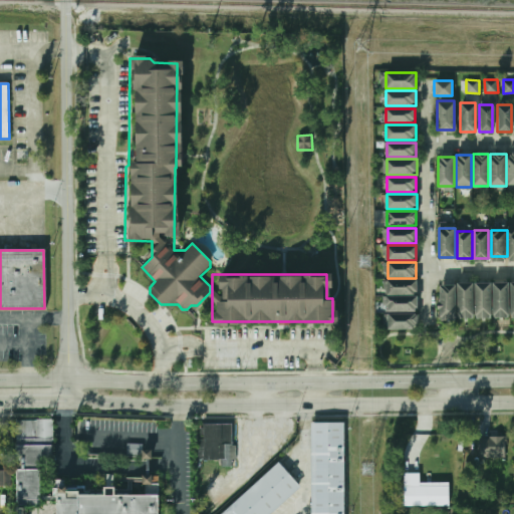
[(388,295),(388,280),(416,279),(416,295),(388,295)]
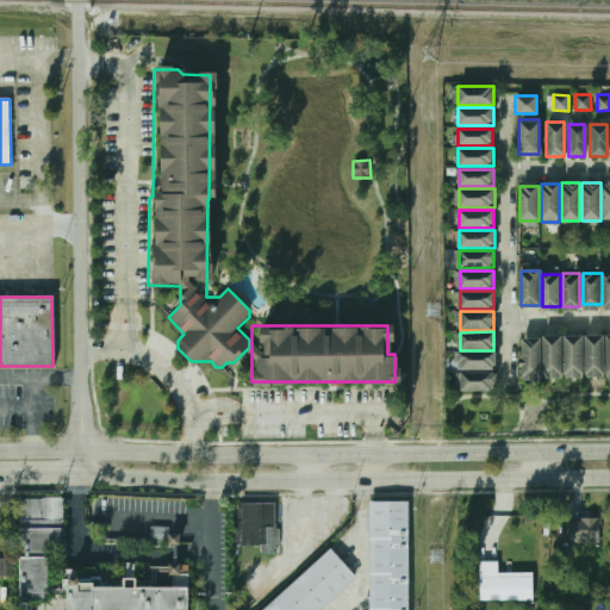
[(565,335),(584,335),(584,379),(565,379),(565,335)]
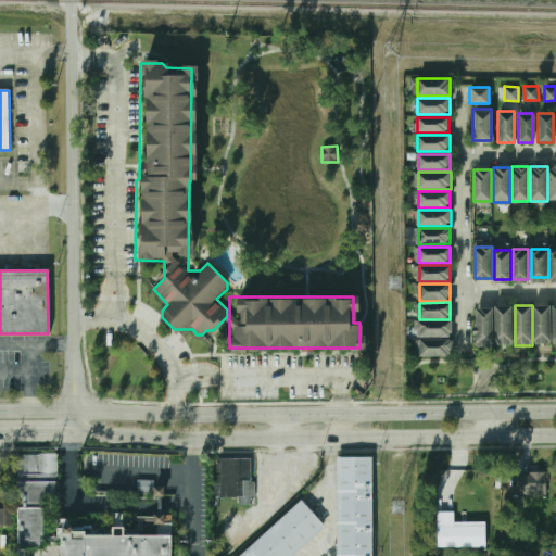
[(477,306),(493,306),(493,345),(477,345),(477,306)]
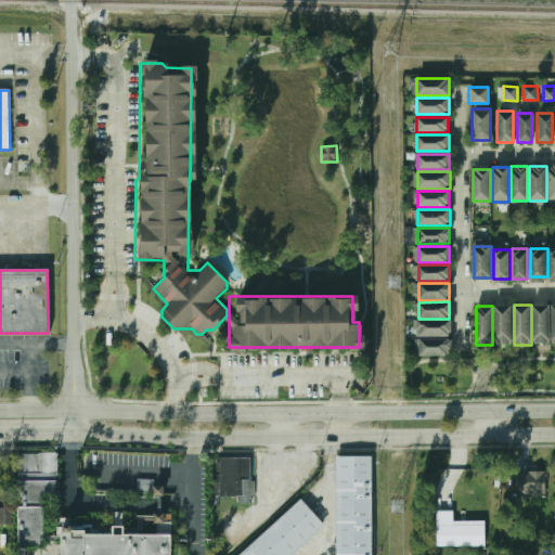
[(494,306),(512,306),(512,345),(494,345),(494,306)]
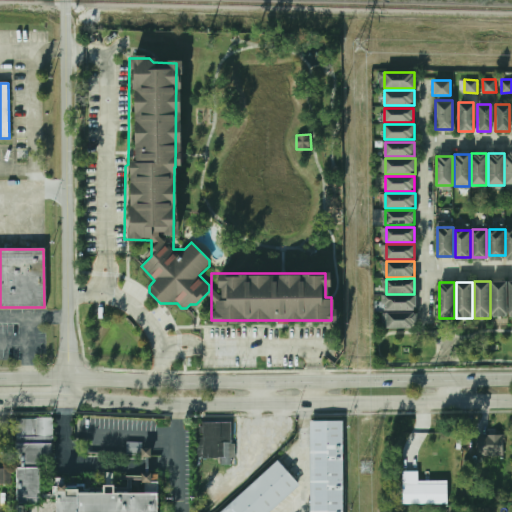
[(491,282),(507,282),(507,318),(491,318),(491,282)]
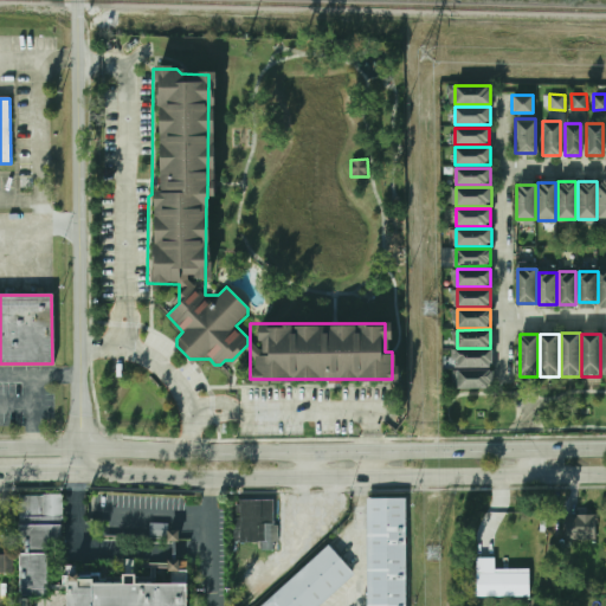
[(458,368),(458,349),(490,349),(490,367),(458,368)]
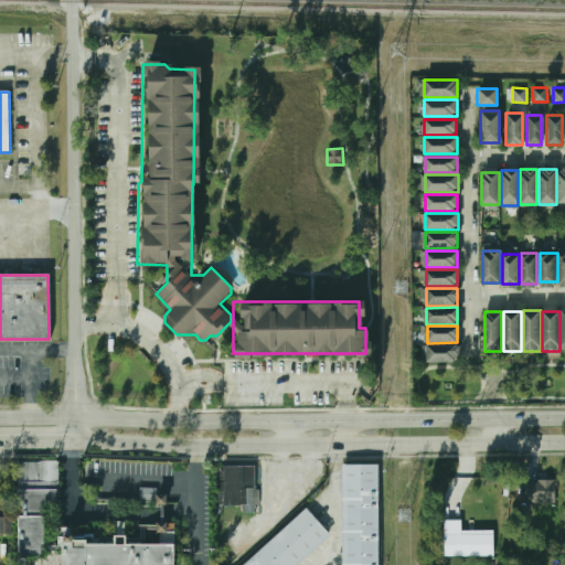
[(427,363),(427,345),(457,345),(457,363),(427,363)]
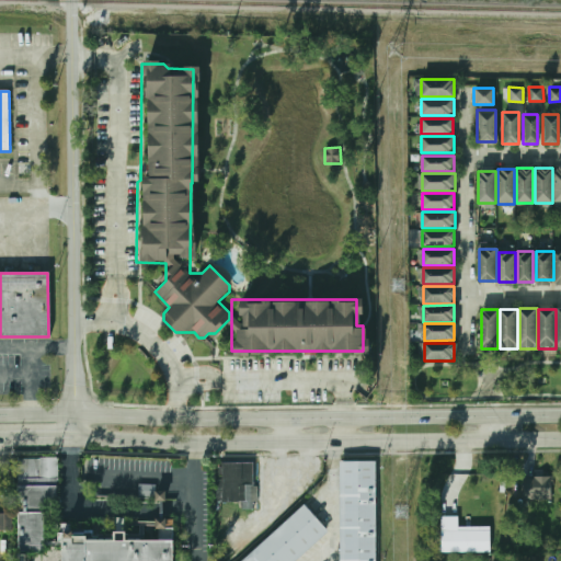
[(342,560),(342,457),(378,457),(378,560),(342,560)]
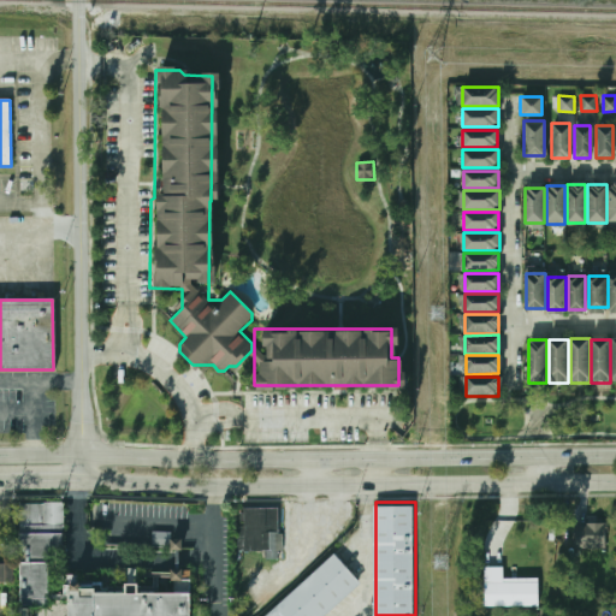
[(21,503),(21,533),(64,533),(64,503),(21,503)]
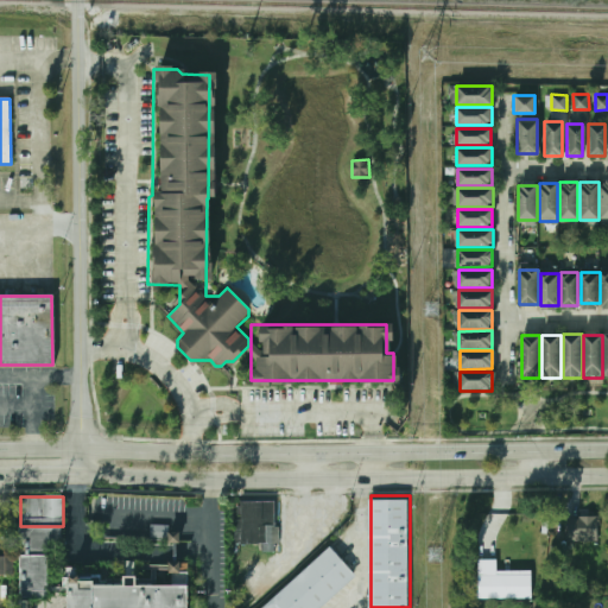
[(277,501),(235,501),(236,544),(263,544),(263,551),(278,551),(277,501)]
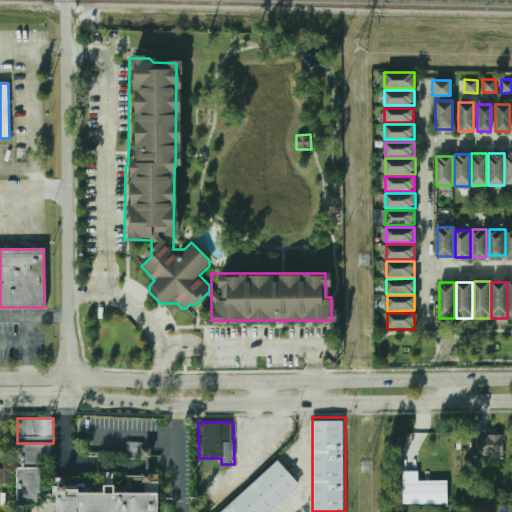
[(504,455),(503,434),(478,435),(478,455),(504,455)]
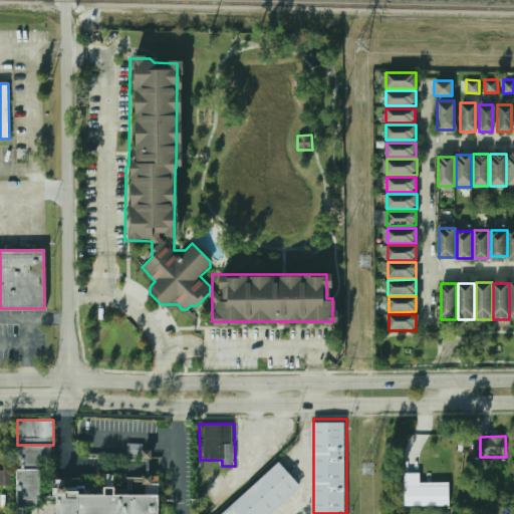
[(17,469),(41,470),(41,466),(53,466),(53,446),(17,446),(17,469)]
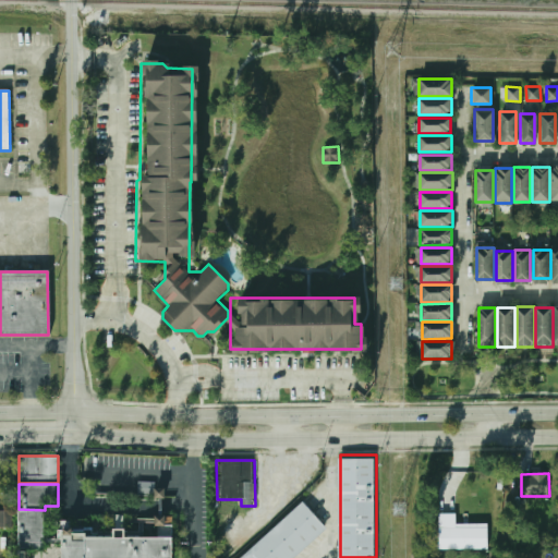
[(292,557),(238,557),(305,497),(330,524),(292,557)]
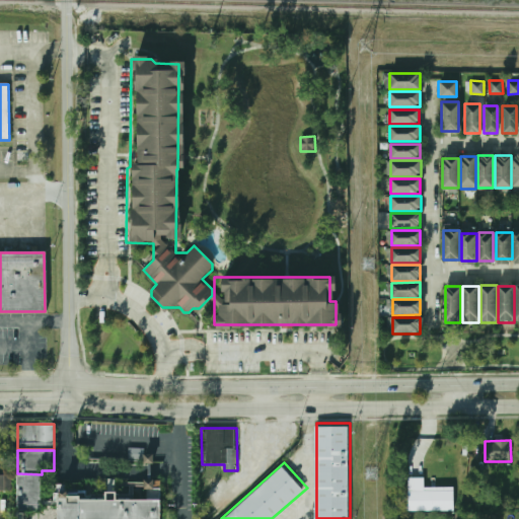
[(0,490),(12,491),(12,475),(0,474),(0,490)]
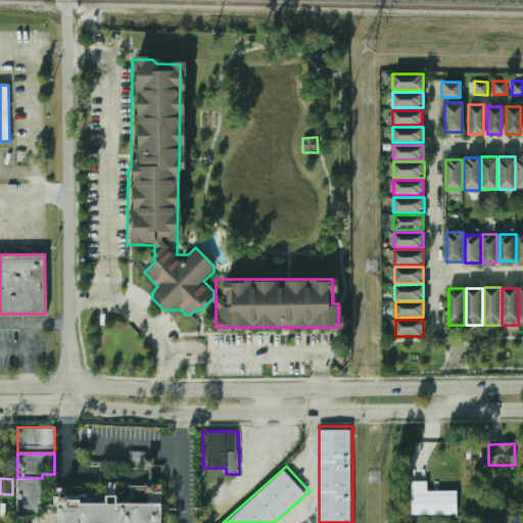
[(43,479),(17,478),(17,514),(42,514),(43,479)]
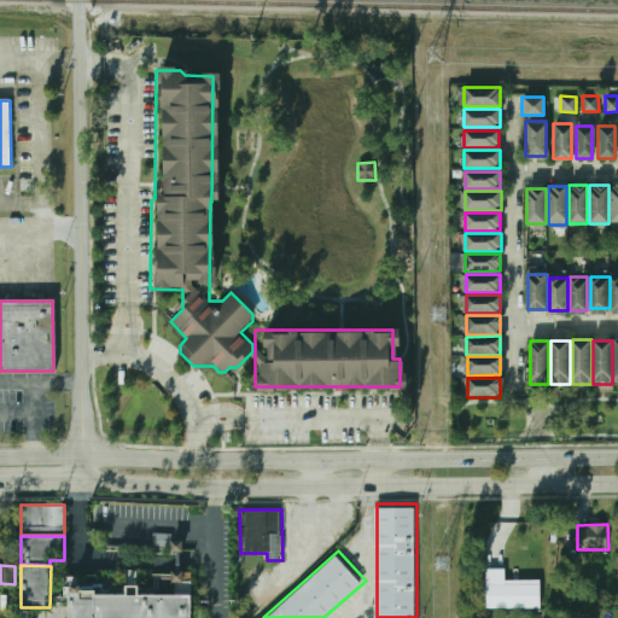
[(541,579),(506,581),(505,569),(487,570),(487,608),(541,608),(541,579)]
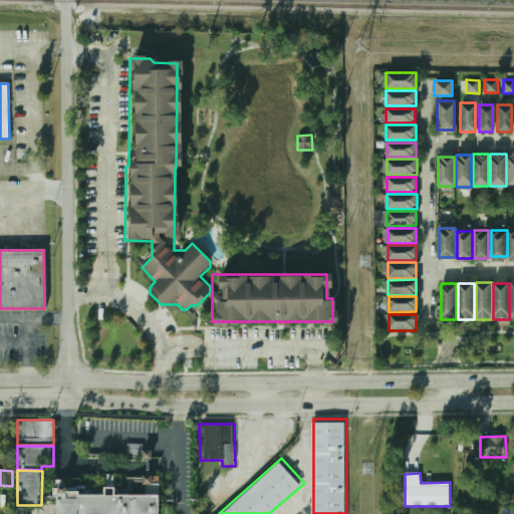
[(60,513),(60,488),(82,487),(82,491),(107,491),(107,483),(119,483),(119,491),(163,491),(163,512),(157,512),(157,513),(60,513)]
